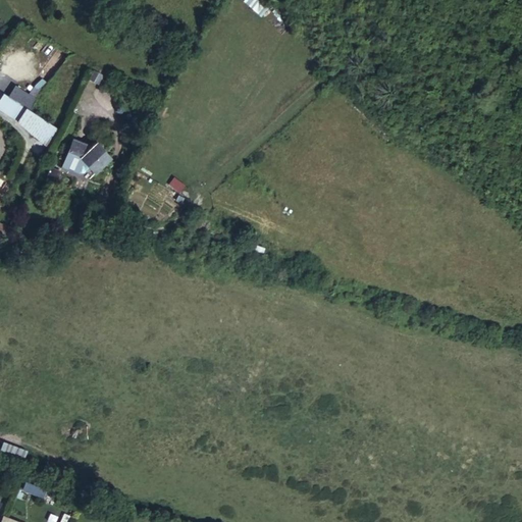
[(244,0),(244,1),(258,12),(267,1),(265,0),(244,0)]
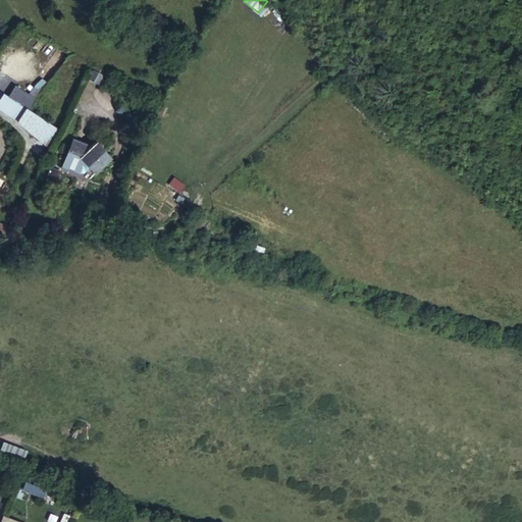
[(102,76),(93,71),(90,79),(99,84),(102,76)]
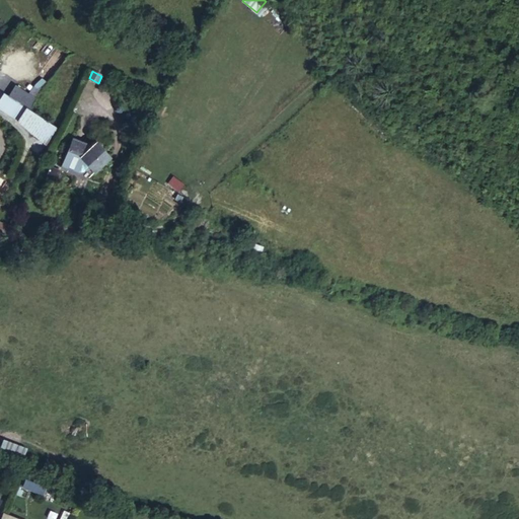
[(29,91),(36,96),(47,82),(41,77),(29,91)]
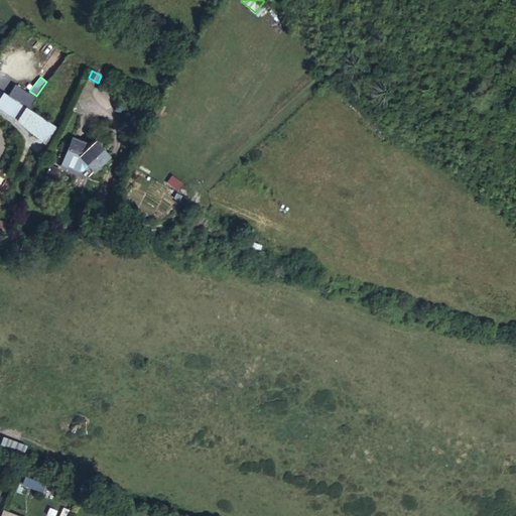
[(22,105),(28,109),(34,99),(14,86),(8,96),(22,105)]
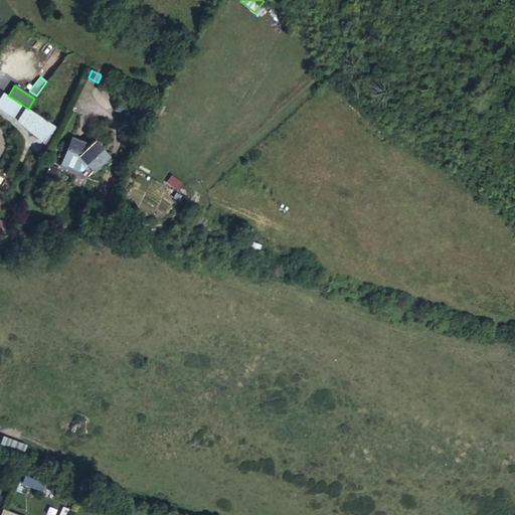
[(0,97),(0,107),(14,117),(22,105),(3,93),(0,97)]
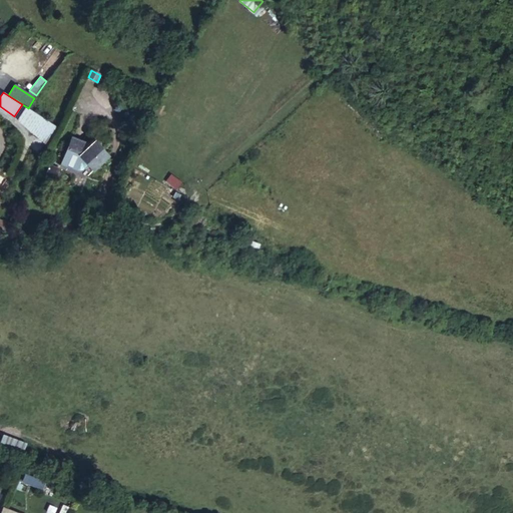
[(14,116),(30,130),(37,114),(22,104),(14,116)]
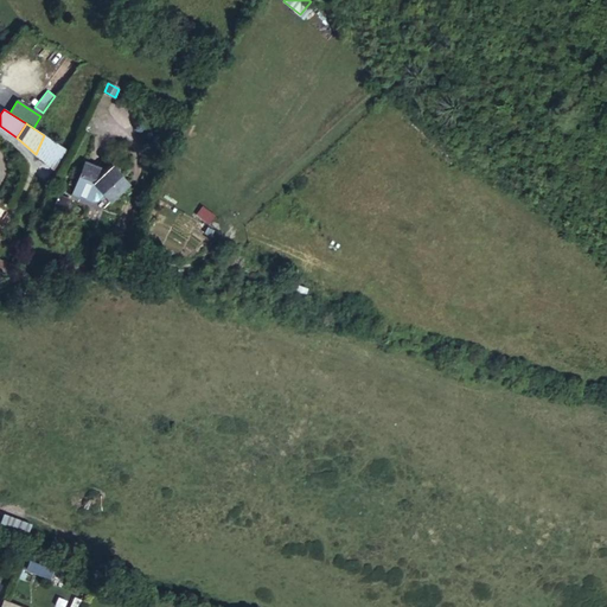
[(44,135),(36,154),(57,172),(64,148),(44,135)]
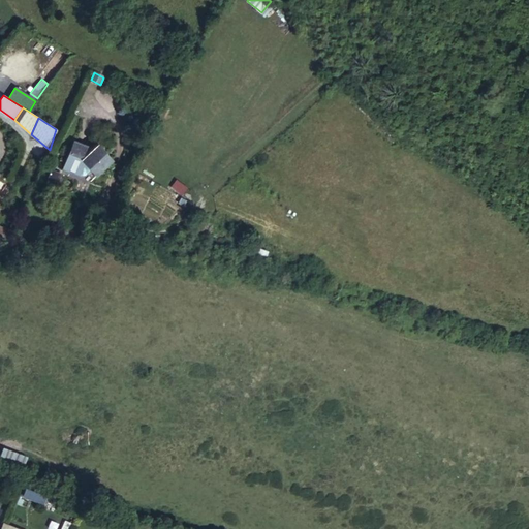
[(74,144),(67,162),(81,168),(85,164),(97,177),(113,162),(98,147),(94,151),(74,144)]
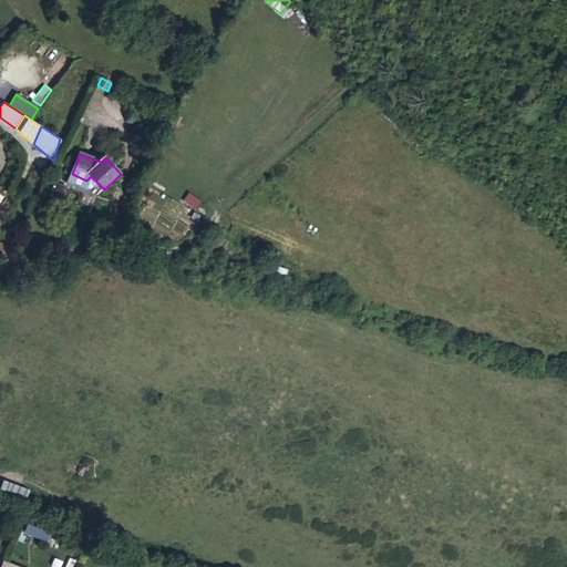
[(51,193),(61,196),(65,185),(55,182),(51,193)]
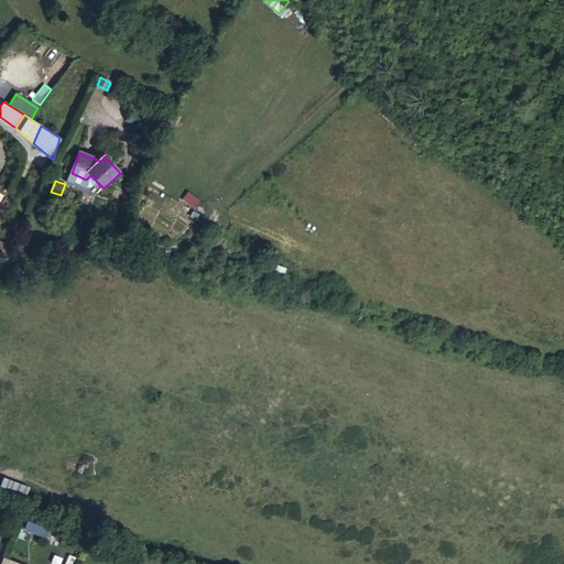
[(0,241),(0,252),(4,256),(9,246),(0,241)]
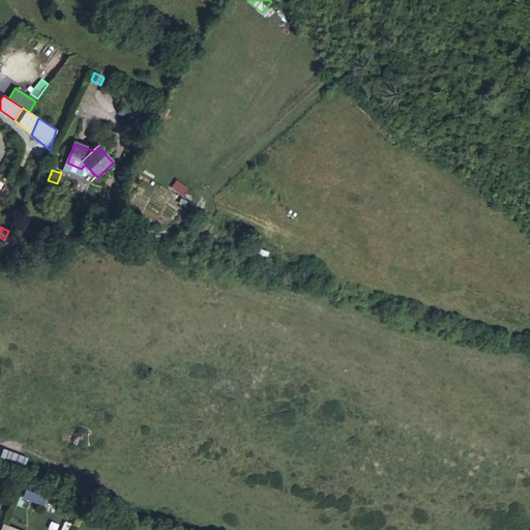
[(0,460),(23,468),(26,458),(4,450),(0,460)]
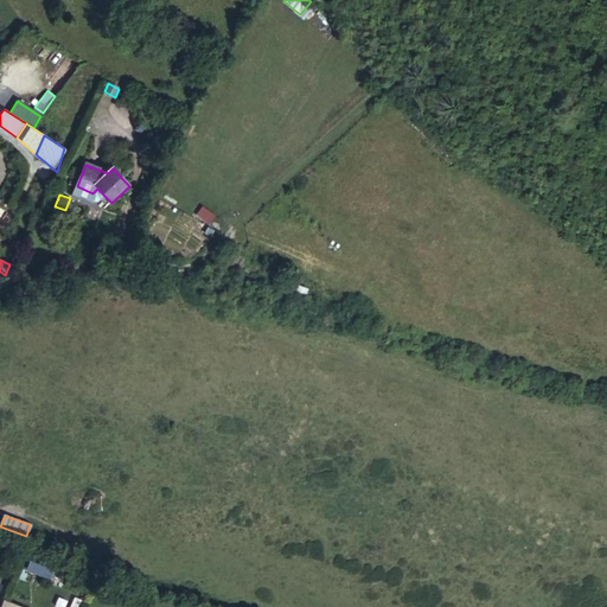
[(25,569),(50,580),(55,570),(29,560),(25,569)]
